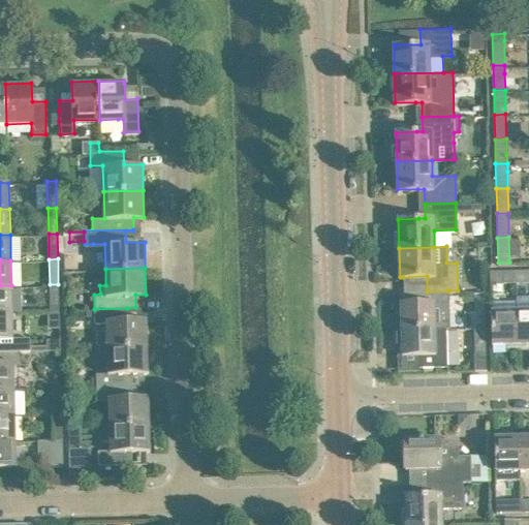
[(528,279),(528,268),(515,269),(515,280),(528,279)]
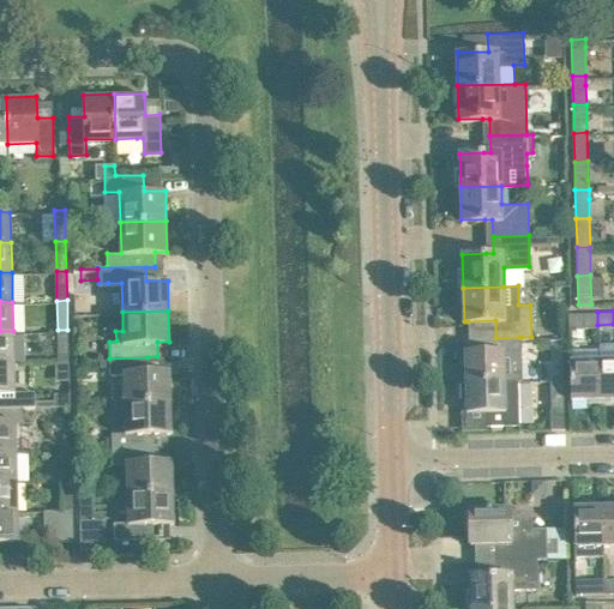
[(597,312),(571,312),(569,312),(569,326),(597,325),(597,312)]
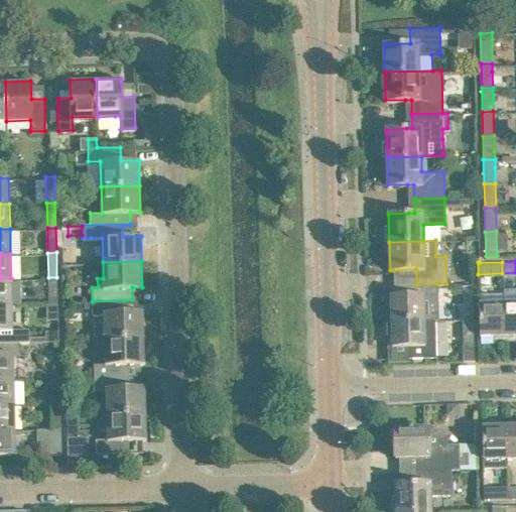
[(56,277),(48,277),(49,303),(57,303),(56,277)]
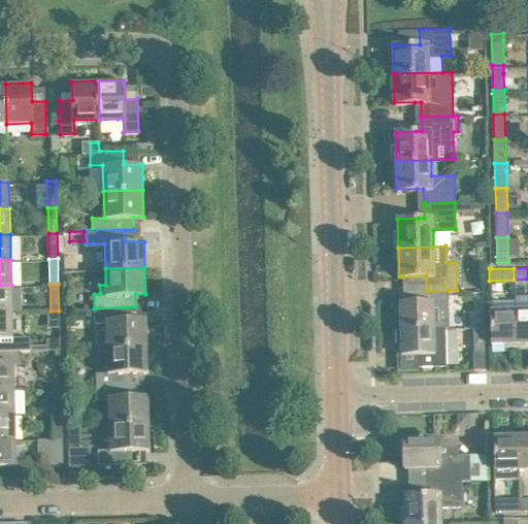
[(0,285),(0,310),(12,310),(11,285),(0,285)]
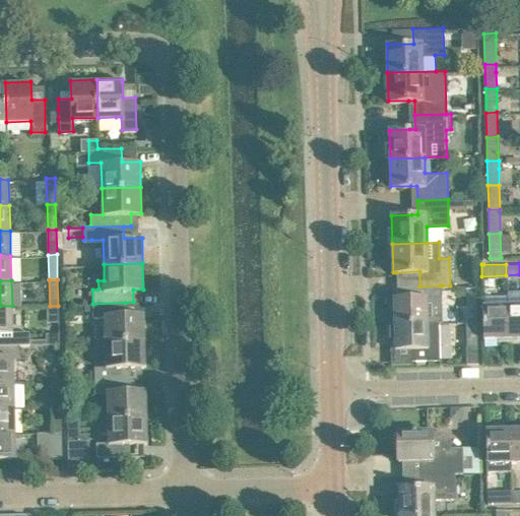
[(397,297),(393,297),(394,322),(438,321),(443,321),(442,301),(442,285),(440,285),(419,286),(397,286),(397,297)]
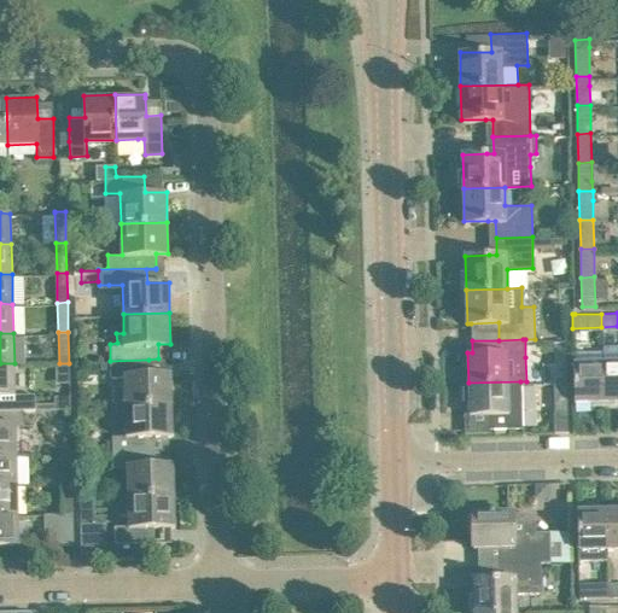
[(110,361),(100,361),(100,367),(110,368),(111,374),(124,374),(126,404),(172,403),(172,373),(167,373),(150,373),(149,360),(110,361)]
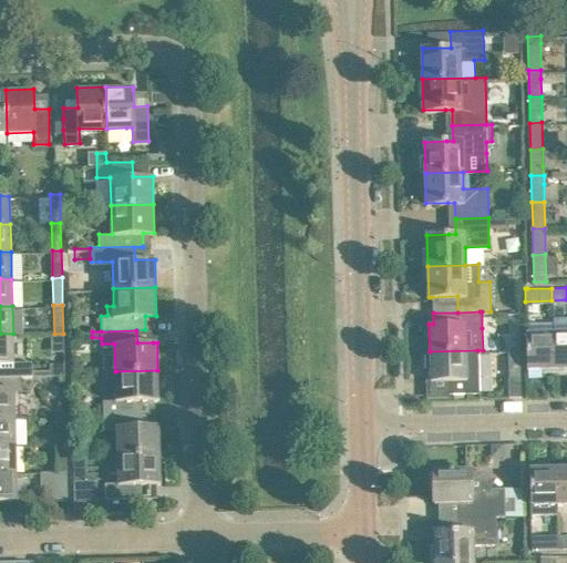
[(566,366),(566,330),(553,331),(553,367),(566,366)]
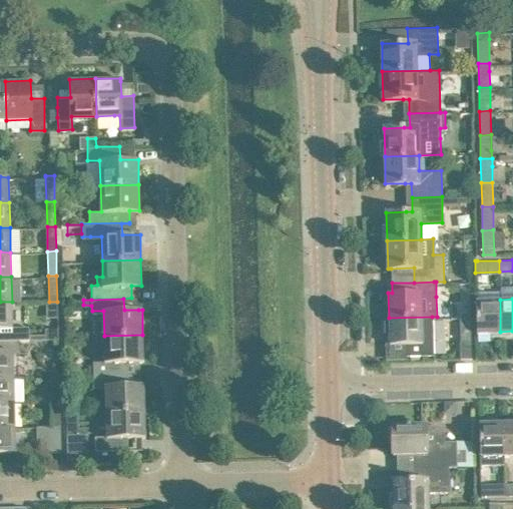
[(500,300),(476,301),(476,333),(500,332),(500,300)]
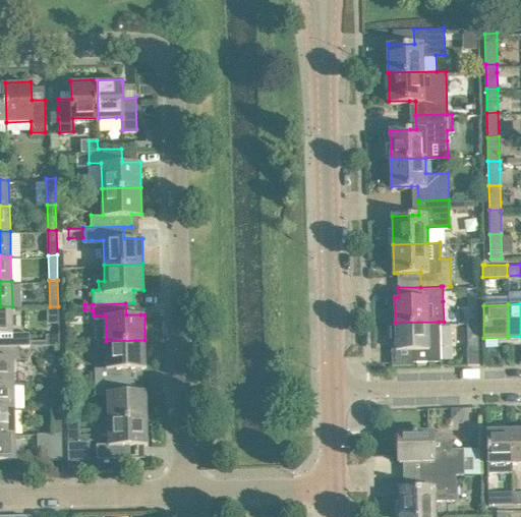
[(12,306),(0,306),(0,344),(18,344),(46,344),(46,338),(30,338),(30,332),(18,332),(12,332),(12,306)]
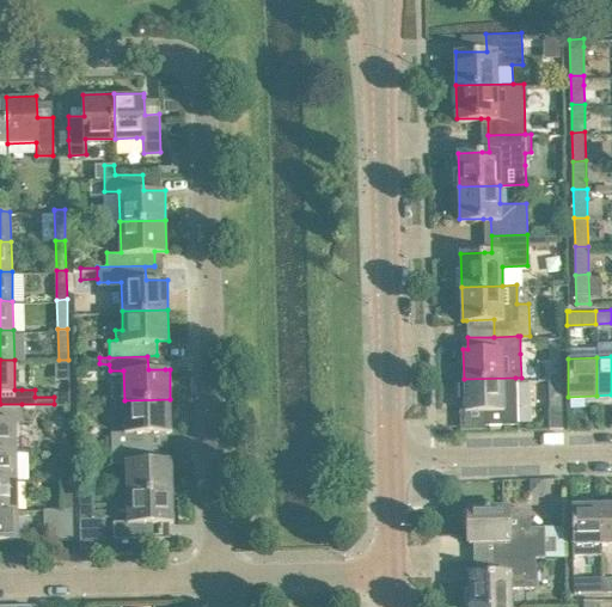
[(516,394),(515,378),(464,379),(464,380),(459,380),(459,396),(464,396),(465,409),(484,409),(484,424),(518,423),(516,394)]
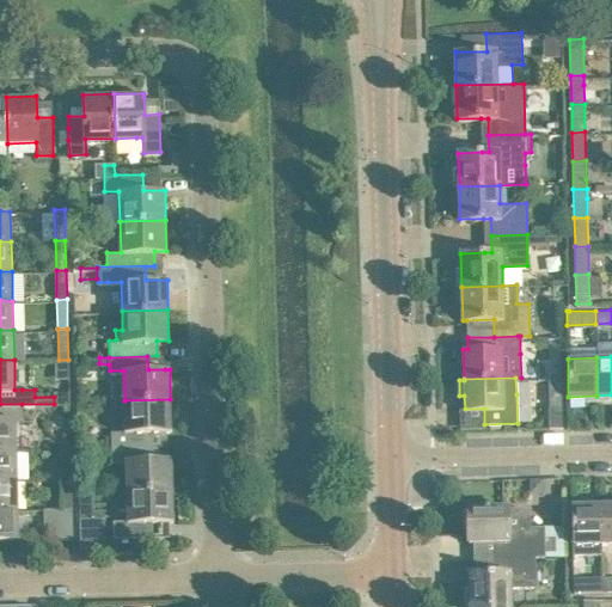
[(561,378),(549,378),(550,408),(562,406),(561,378)]
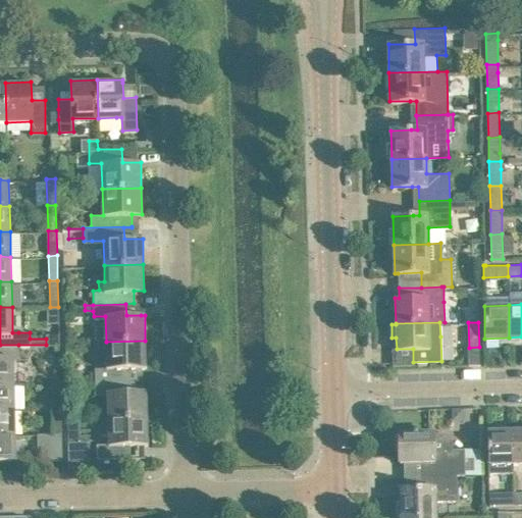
[(127,379),(127,367),(146,367),(145,341),(106,342),(107,368),(95,368),(95,369),(89,370),(90,380),(95,380),(127,379)]
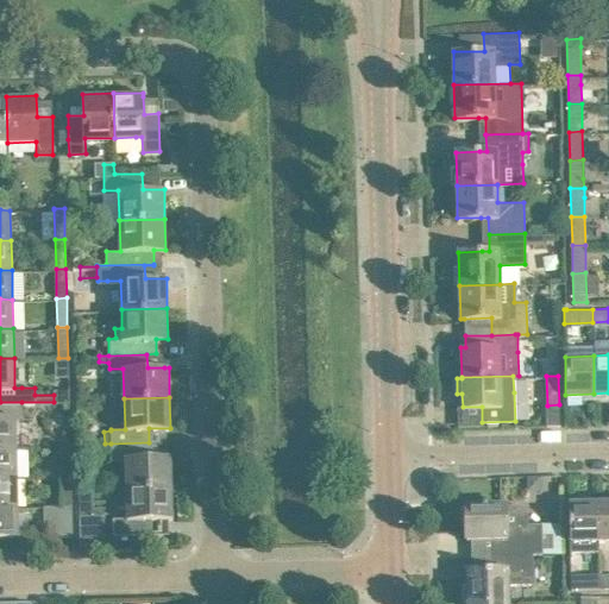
[(0,402),(0,447),(17,447),(16,417),(23,416),(22,402),(0,402)]
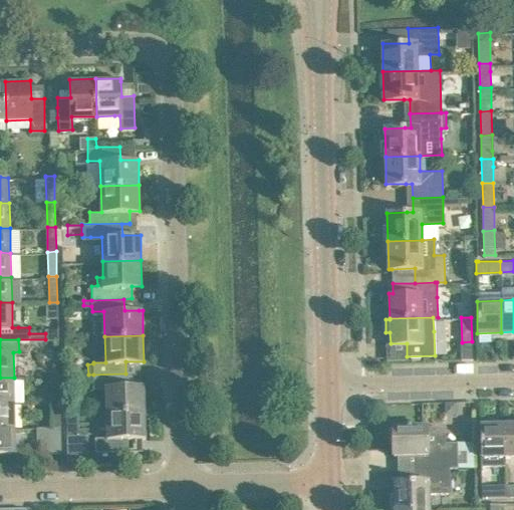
[(145,411),(145,386),(126,386),(125,373),(93,374),(93,376),(90,376),(91,387),(105,387),(106,412),(145,411)]
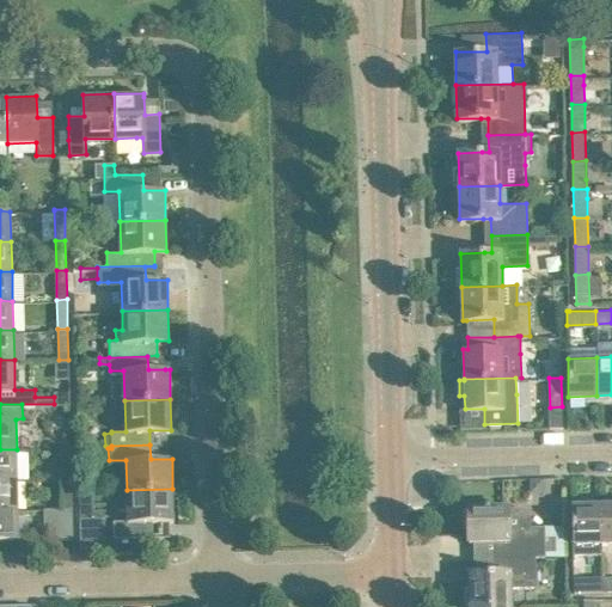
[(71,477),(71,447),(61,447),(61,478),(71,477)]
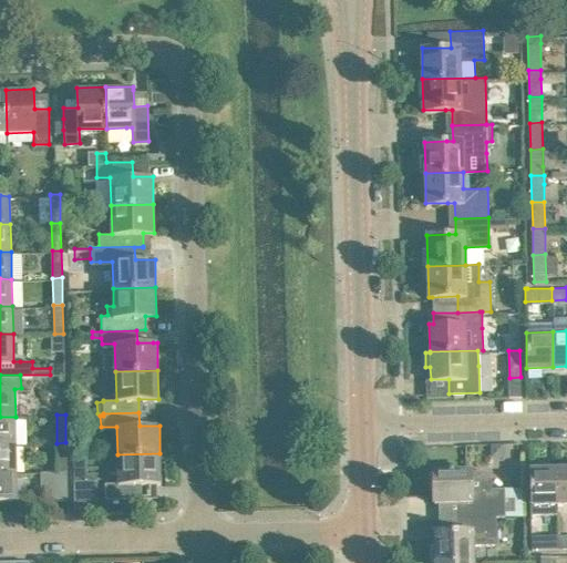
[(0,417),(0,444),(16,444),(16,417),(0,417)]
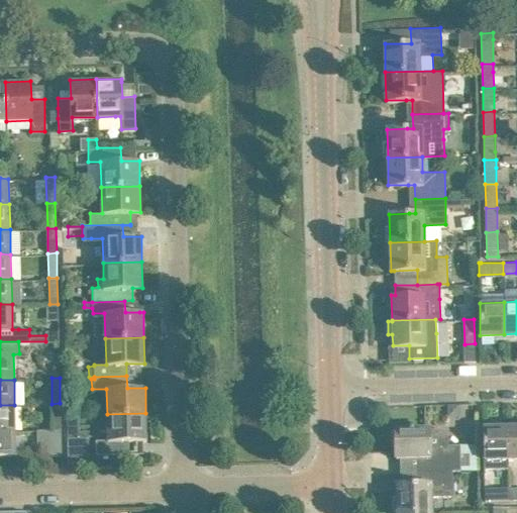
[(60,403),(52,404),(53,428),(61,428),(60,403)]
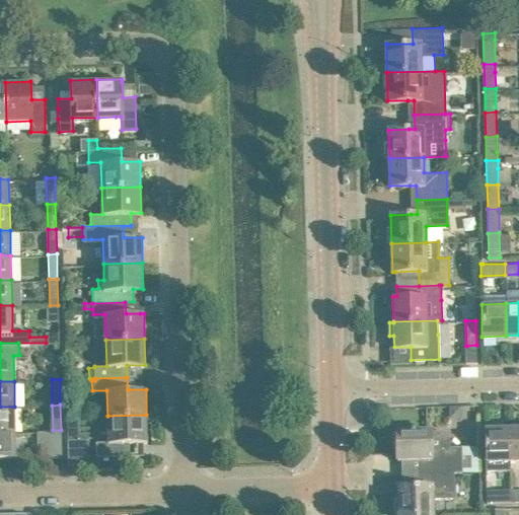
[(0,407),(0,431),(15,432),(14,407),(0,407)]
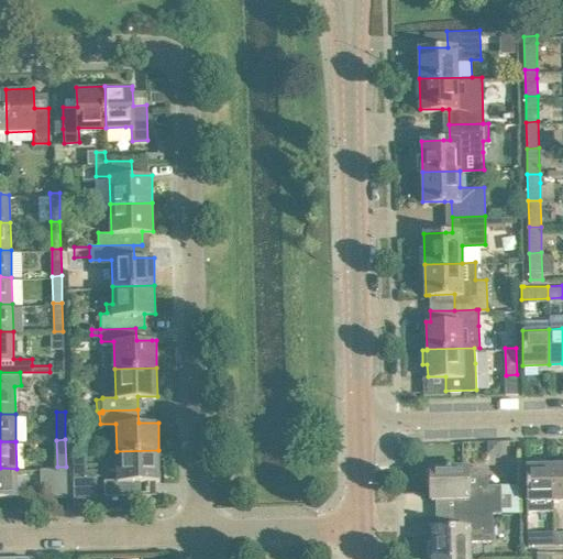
[(123,493),(140,493),(140,479),(159,479),(158,450),(117,451),(118,478),(105,479),(105,494),(108,494),(123,493)]
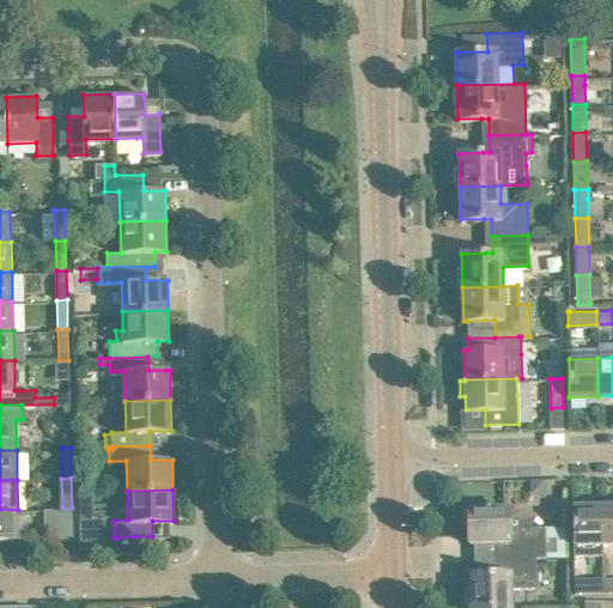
[(601,504),(572,505),(574,543),(575,543),(575,554),(602,554),(602,542),(601,504)]
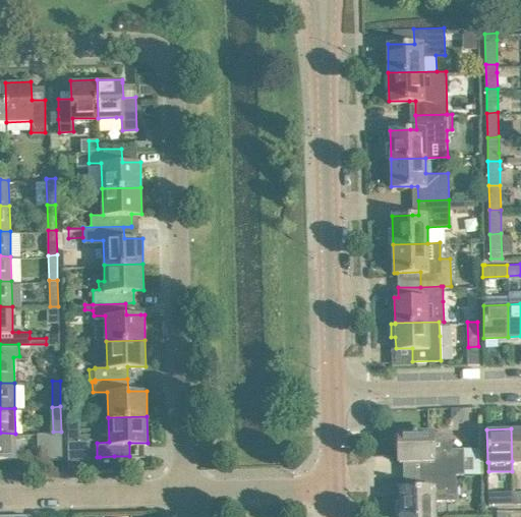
[(520,428),(511,428),(512,461),(520,461),(520,428)]
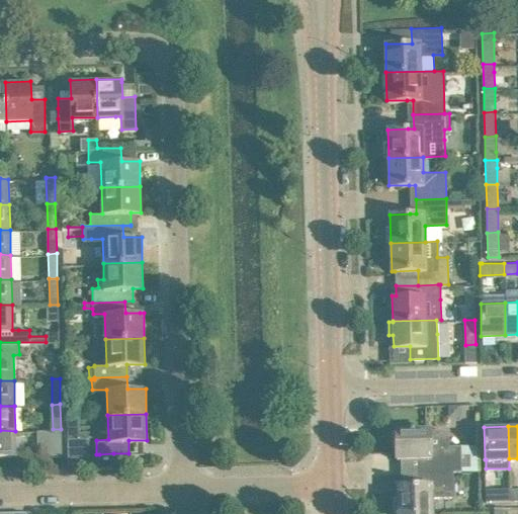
[(423,470),(453,469),(478,469),(477,444),(449,444),(449,436),(440,428),(396,429),(396,458),(422,457),(423,470)]
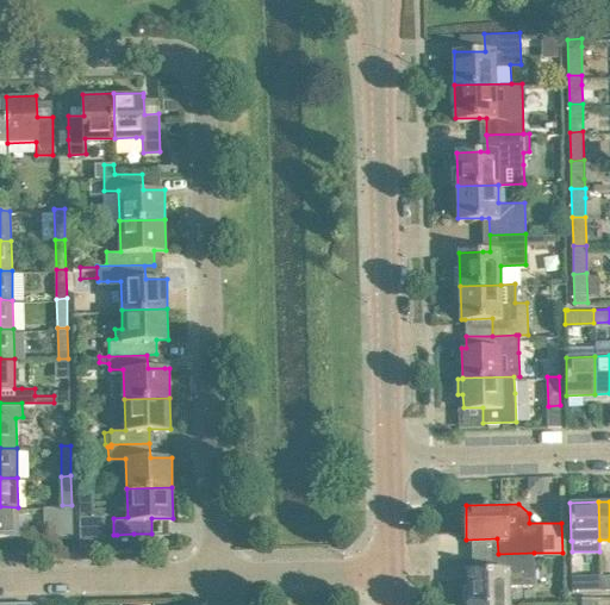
[(72,505),(62,505),(43,506),(44,536),(73,536),(72,505)]
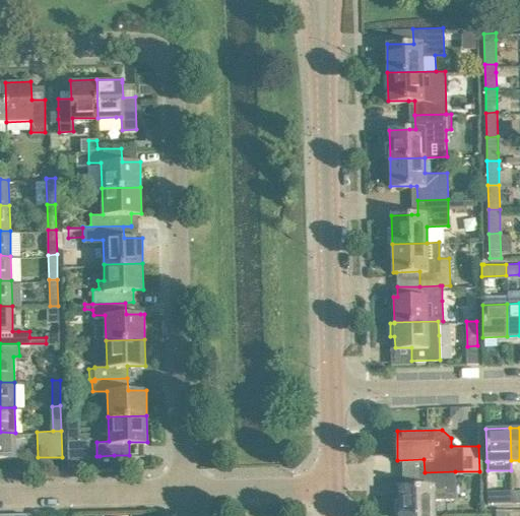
[(15,433),(0,432),(0,470),(16,470),(15,433)]
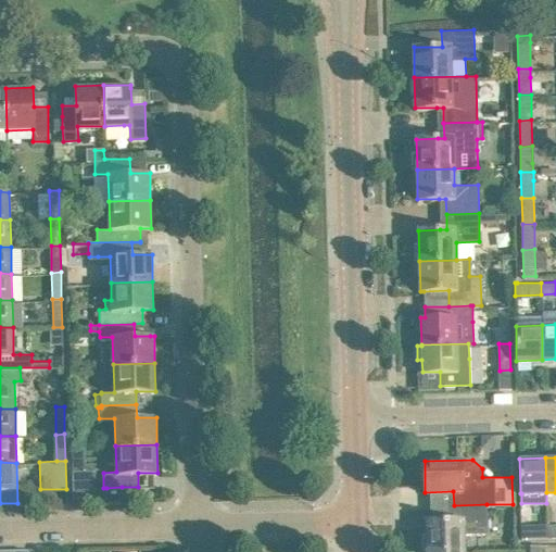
[(95,469),(73,471),(73,497),(95,496),(95,469)]
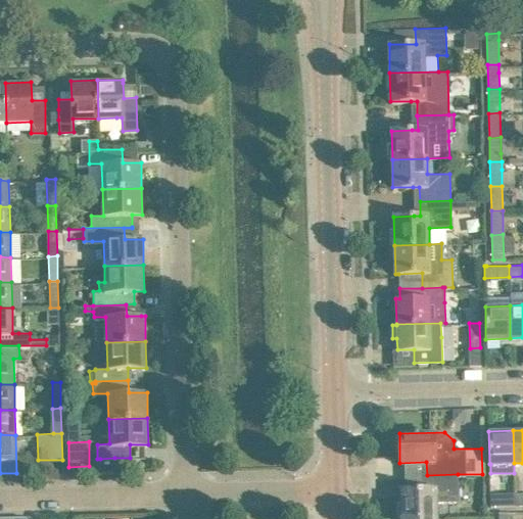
[(114,458),(100,459),(100,470),(114,470),(114,458)]
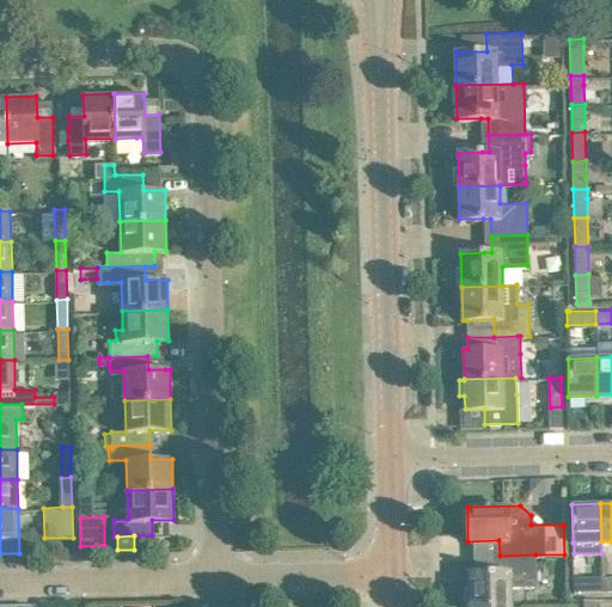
[(500,556),(500,571),(469,572),(470,606),(512,605),(512,586),(537,586),(536,555),(500,556)]
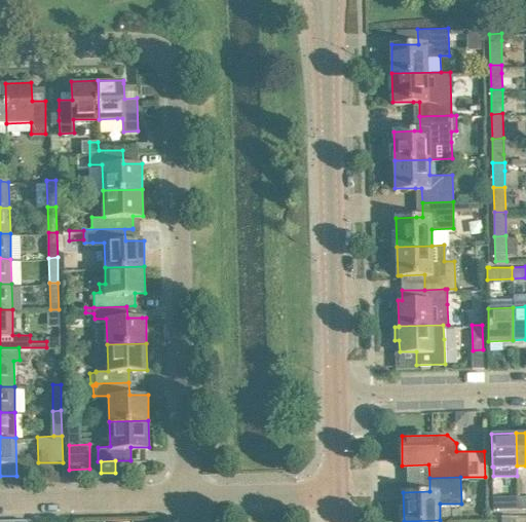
[(525,494),(517,495),(518,507),(525,506),(525,494)]
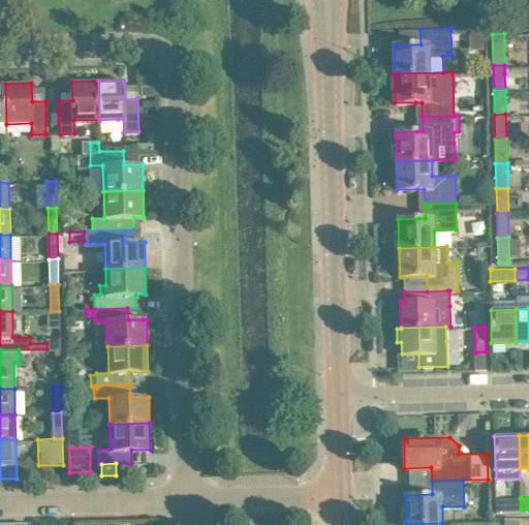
[(521,510),(520,498),(496,499),(496,511),(521,510)]
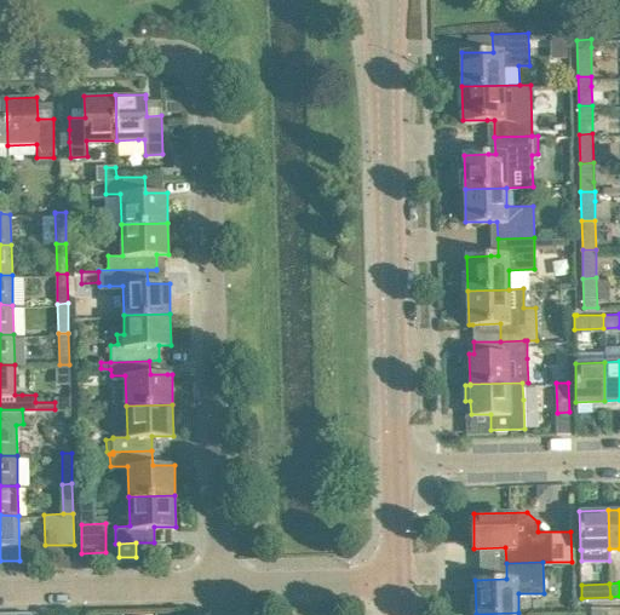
[(590,614),(602,614),(603,604),(591,605),(590,614)]
